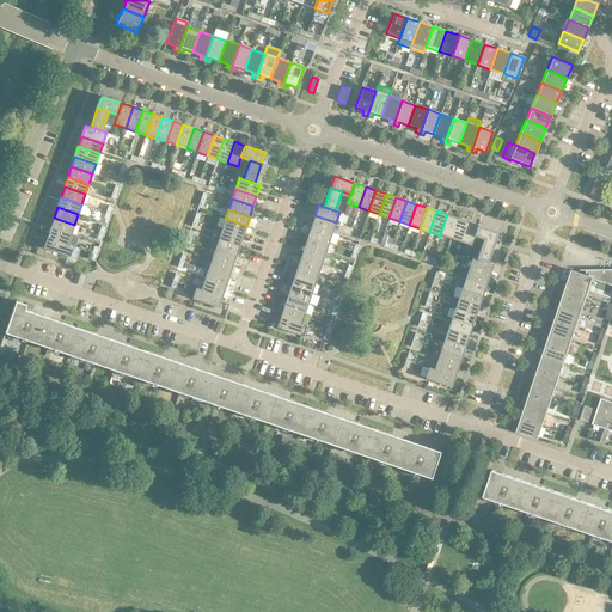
[(457,218),(447,214),(440,236),(450,239),(457,218)]
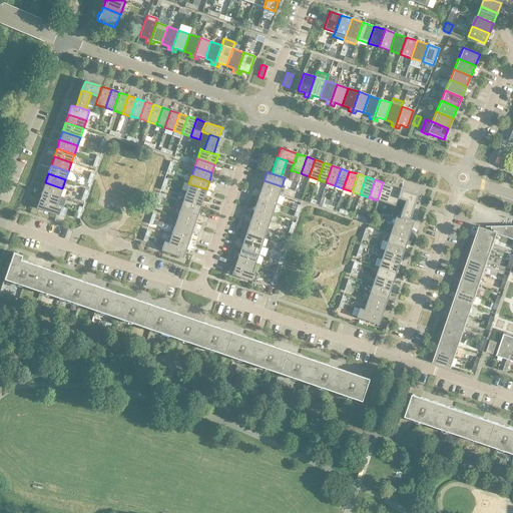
[(282,186),(264,180),(261,189),(279,195),(282,186)]
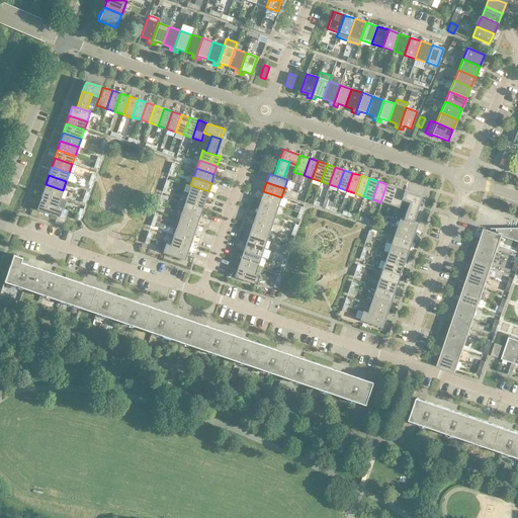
[(63,190),(46,184),(42,192),(60,198),(63,190)]
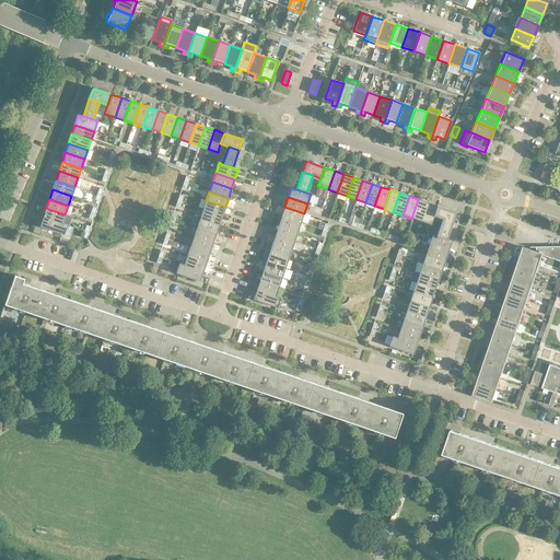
[(428,202),(418,199),(411,219),(421,222),(428,202)]
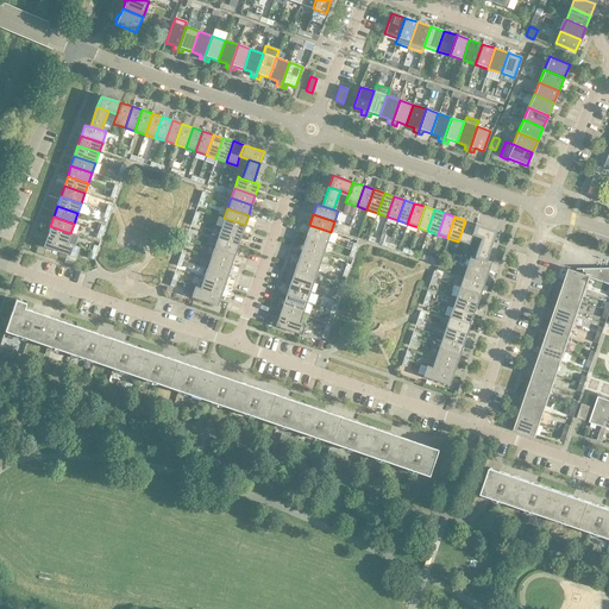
[(245,225),(224,218),(220,228),(242,236),(245,225)]
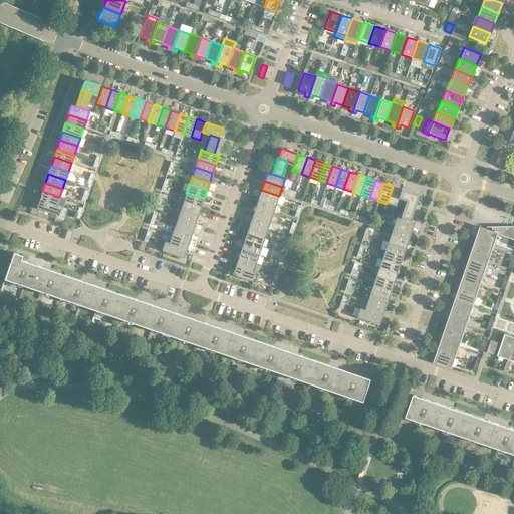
[(402,189),(393,186),(387,204),(396,207),(398,199),(402,189)]
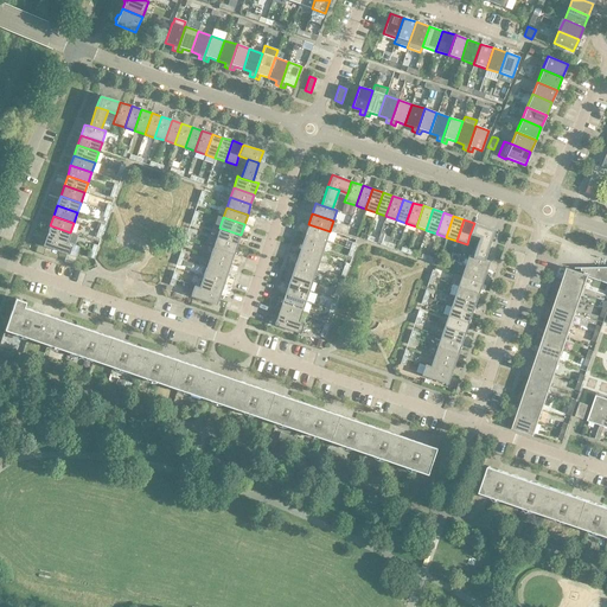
[(494,230),(474,223),(470,235),(479,237),(490,242),(494,230)]
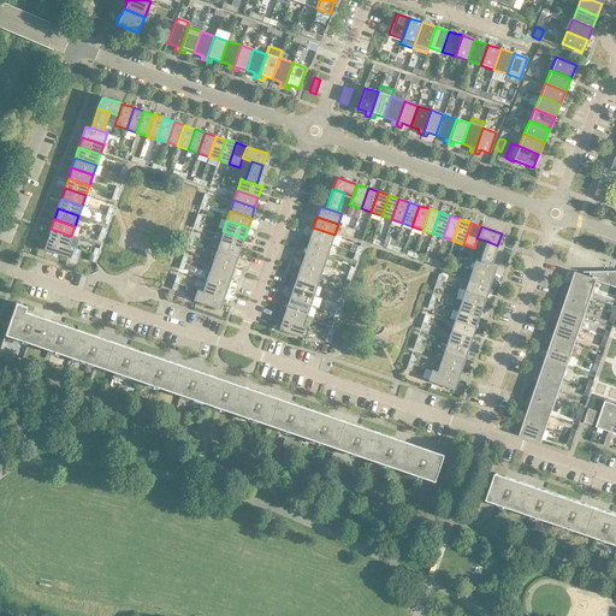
[(335,235),(313,227),(309,237),(331,244),(335,235)]
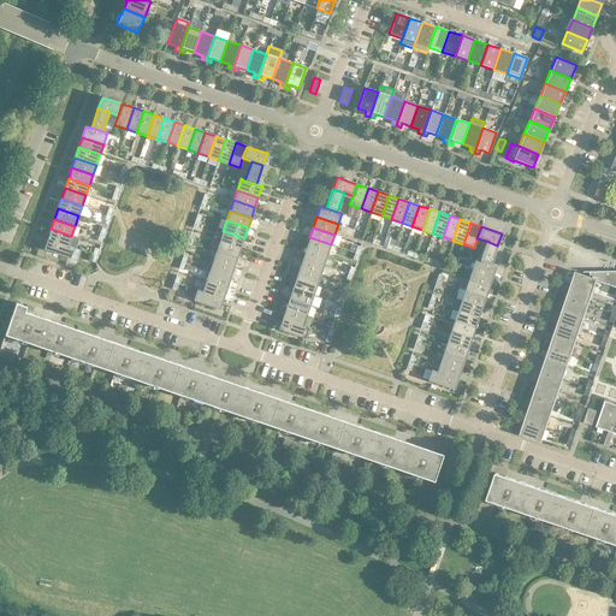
[(71,236),(51,229),(47,240),(69,247),(69,246),(71,236)]
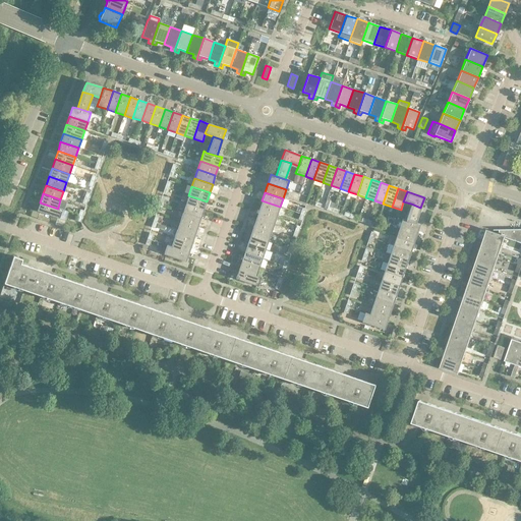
[(207,201),(188,195),(185,204),(204,210),(207,201)]
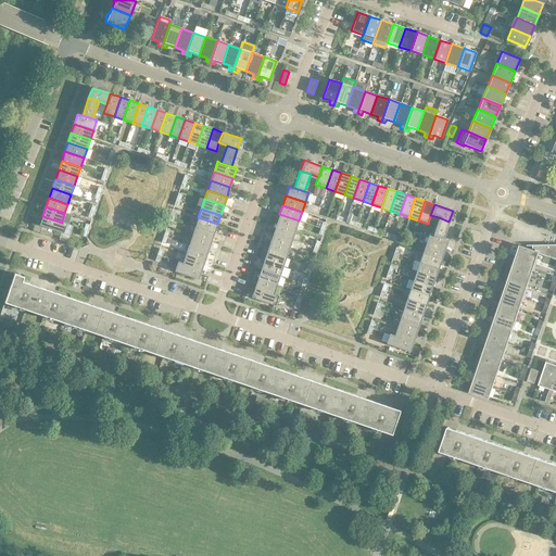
[(299,220),(279,214),(276,224),(295,230),(299,220)]
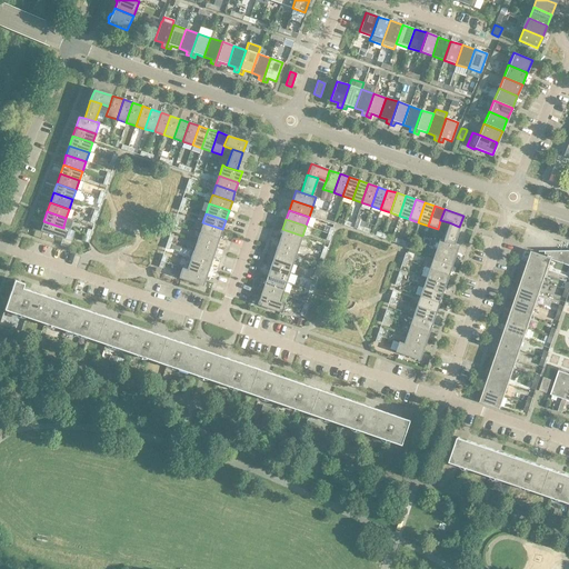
[(63,228),(43,221),(40,231),(65,239),(68,229),(63,227),(63,228)]
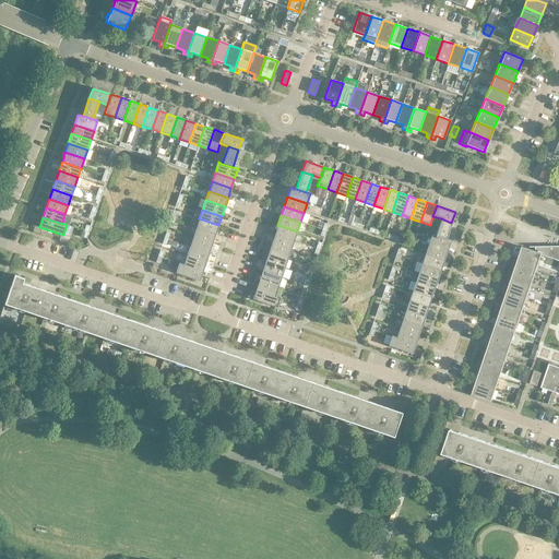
[(218,225),(199,218),(195,228),(215,235),(218,225)]
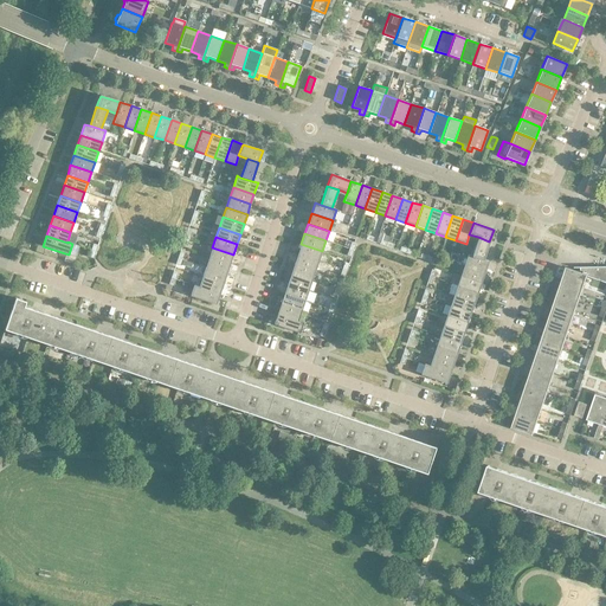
[(489,242),(478,237),(471,256),(483,260),(489,242)]
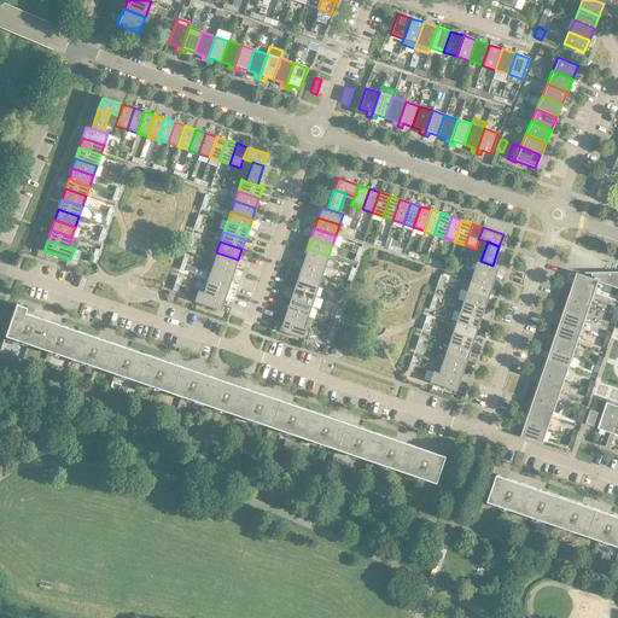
[(328,256),(307,249),(303,258),(325,266),(328,256)]
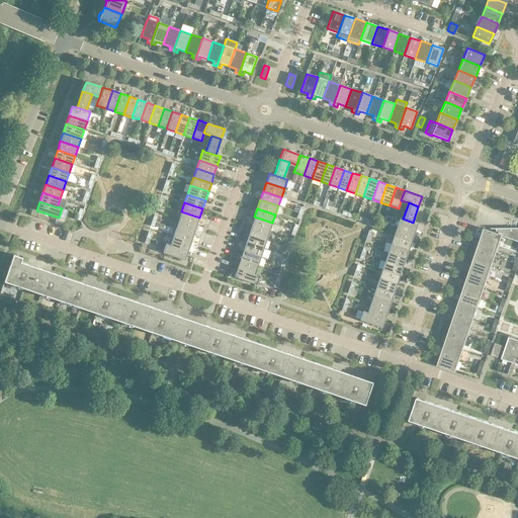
[(199,218),(181,211),(179,220),(196,226),(199,218)]
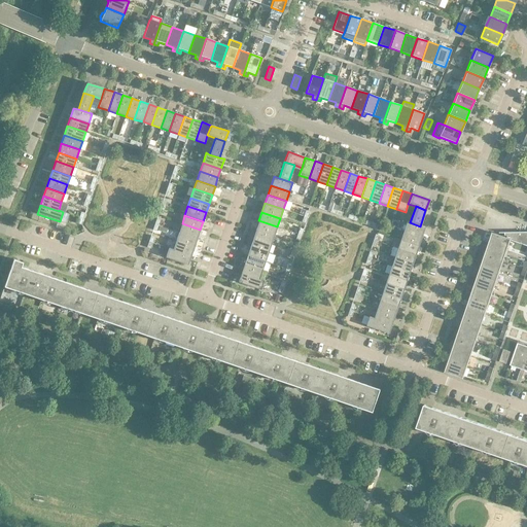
[(277,226),(258,220),(256,230),(274,236),(277,226)]
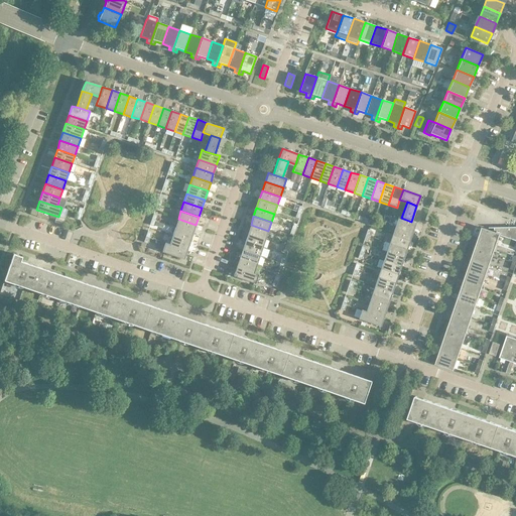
[(398,217),(395,226),(412,232),(415,223),(411,222),(401,218),(398,217)]
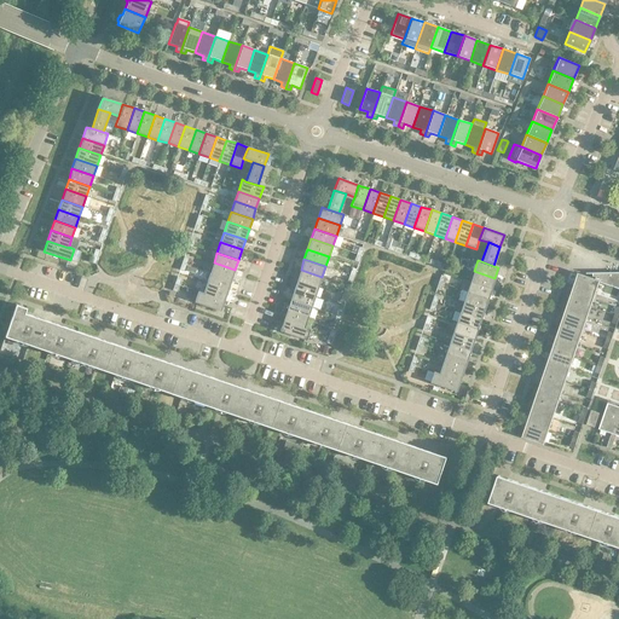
[(235,270),(214,262),(210,273),(231,281),(235,270)]
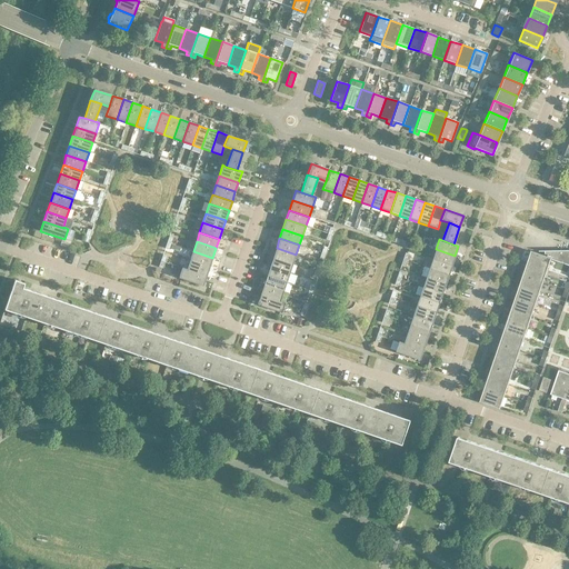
[(296,255),(277,248),(273,257),(292,263),(296,255)]
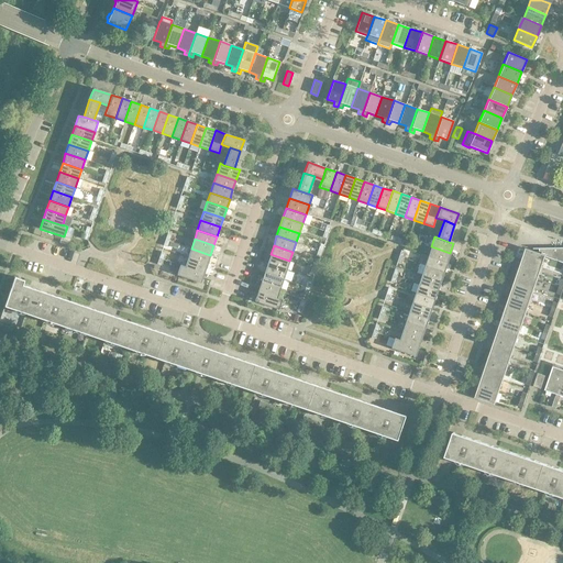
[(450,253),(431,246),(428,256),(446,263),(450,253)]
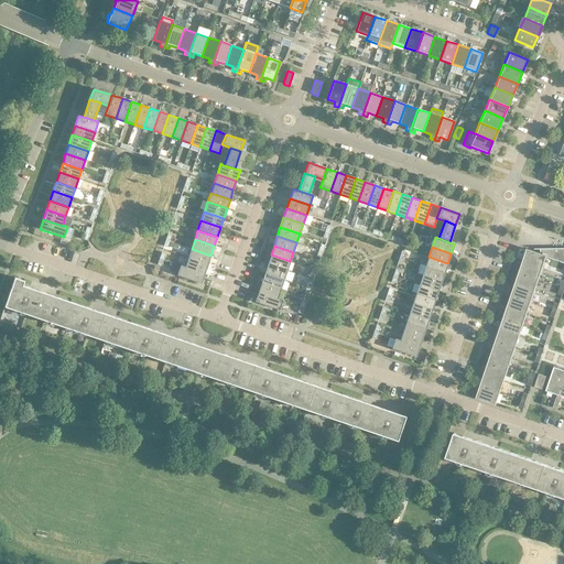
[(563,248),(540,249),(540,255),(540,256),(545,257),(563,263),(563,248)]
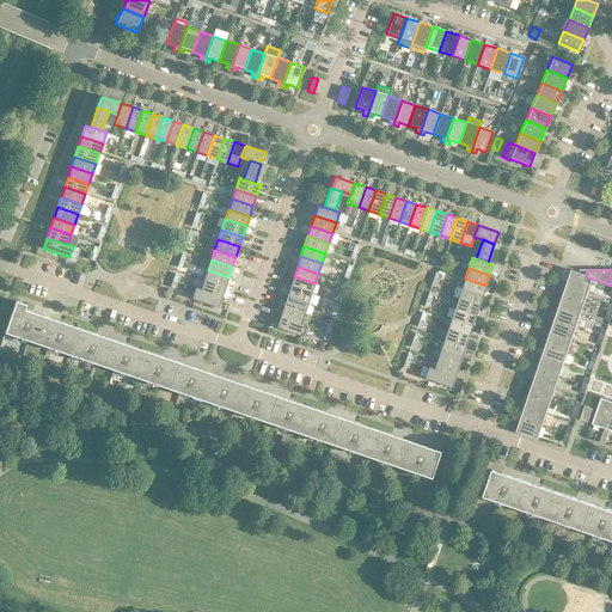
[(228,277),(208,270),(204,280),(225,287),(228,277)]
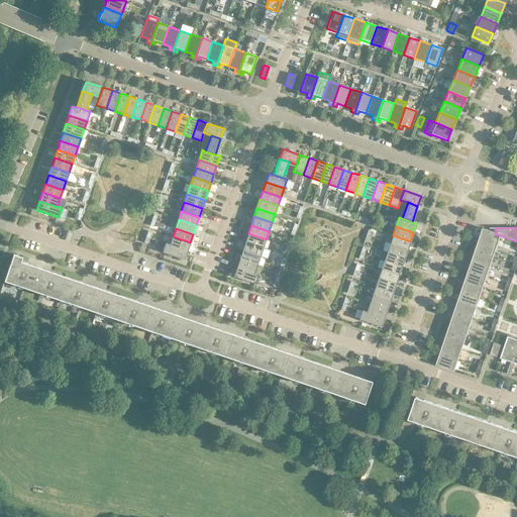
[(483,229),(480,240),(496,245),(500,235),(495,234),(495,233),(483,229)]
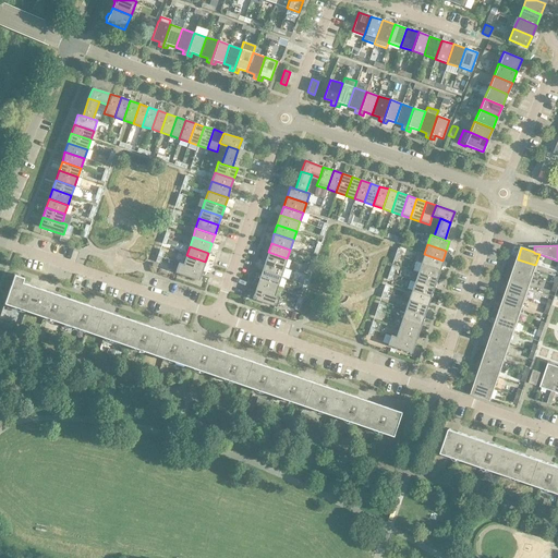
[(287,258),(268,252),(265,262),(283,268),(287,258)]
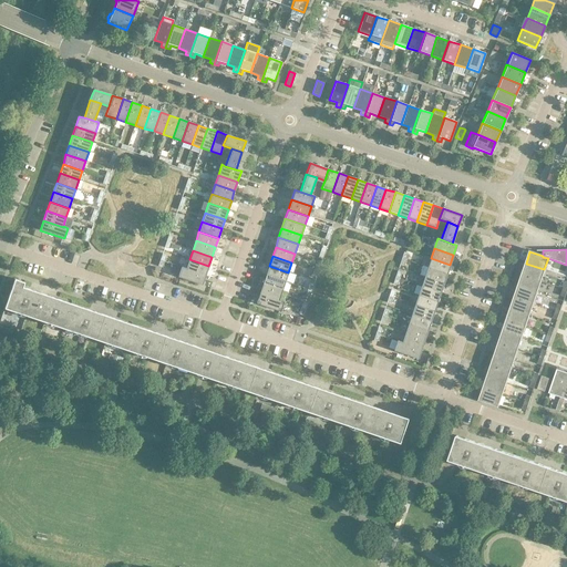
[(450,265),(431,258),(428,267),(446,274),(450,265)]
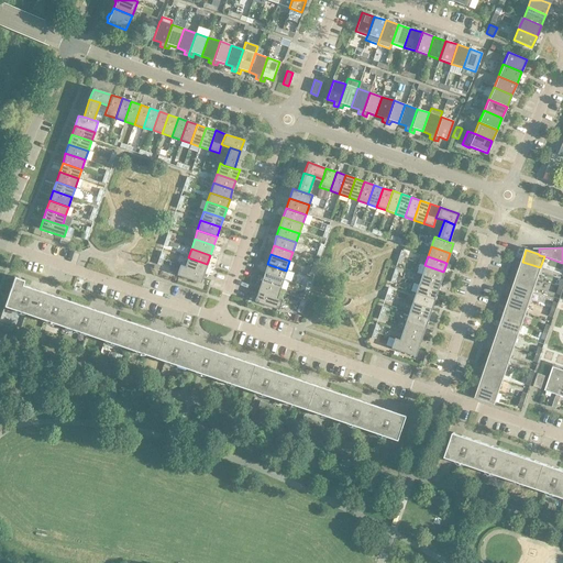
[(188,257),(185,266),(185,267),(203,274),(207,264),(188,257)]
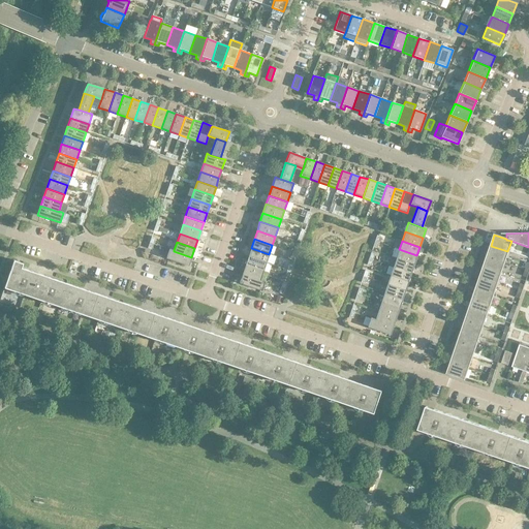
[(507,251),(491,246),(487,256),(504,262),(507,251)]
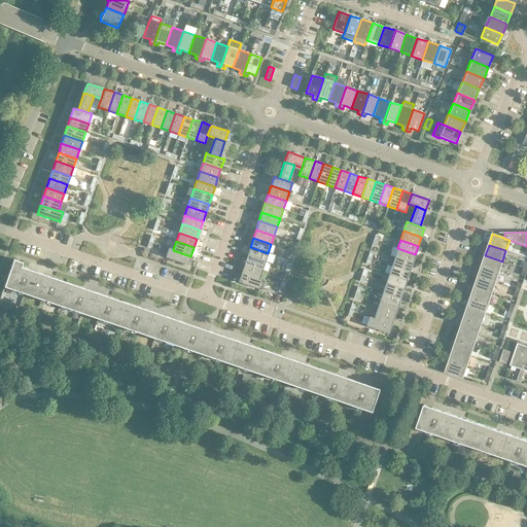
[(268,253),(250,247),(247,255),(265,261),(268,253)]
